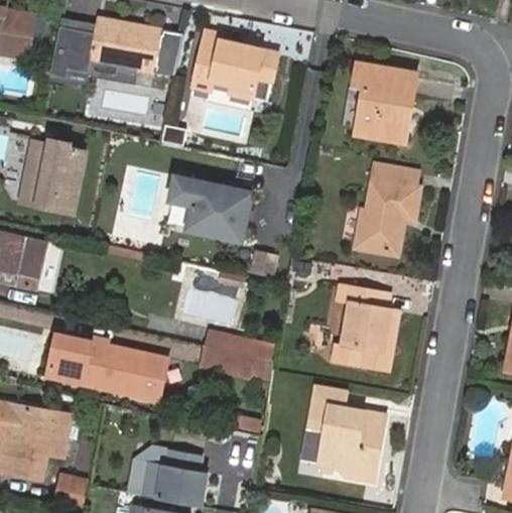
[(4,8),(0,7),(0,54),(25,59),(34,18),(4,11),(4,8)]
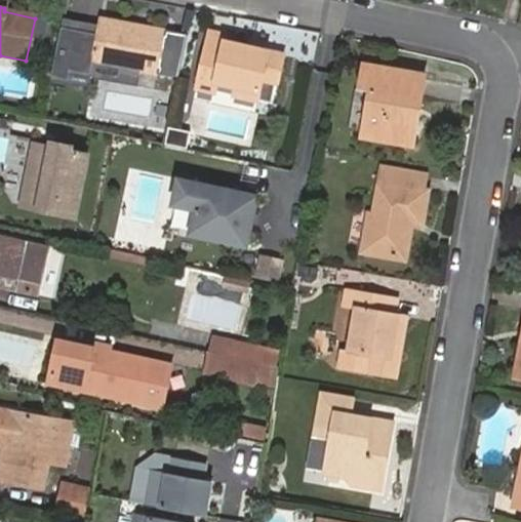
[(56,26),(47,74),(63,76),(65,68),(85,72),(87,59),(134,69),(132,84),(149,87),(152,72),(155,73),(161,35),(162,30),(95,17),(92,33),(56,26)]
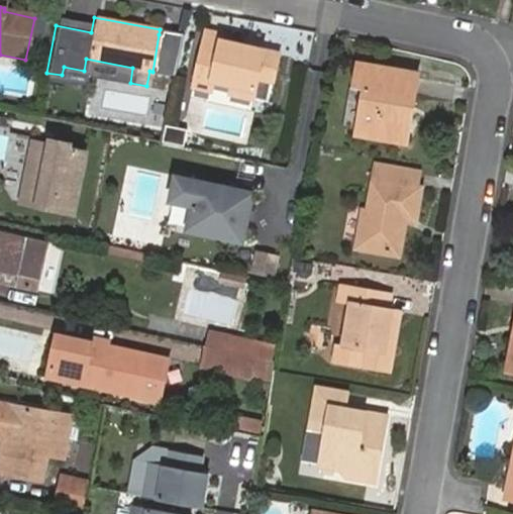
[(217,47),(219,38),(220,34),(202,29),(190,84),(207,88),(210,79),(230,83),(228,90),(250,95),(254,77),(269,80),(276,52),(237,43),(235,52),(217,47)]
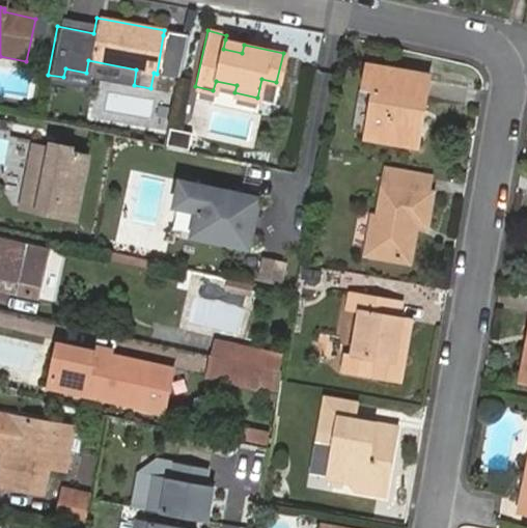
[(157,74),(177,77),(186,39),(163,35),(157,74)]
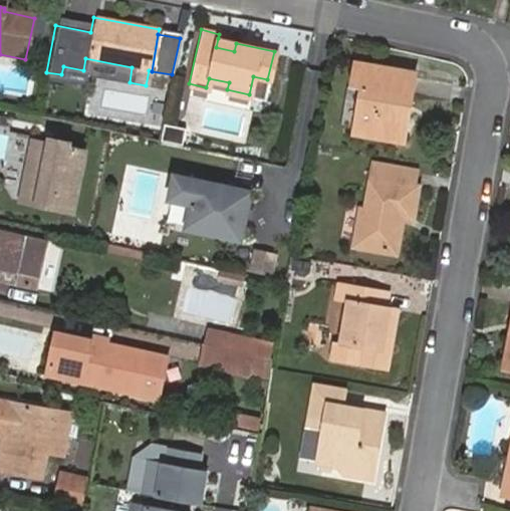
[(236,43),(218,38),(216,47),(234,51),(236,43)]
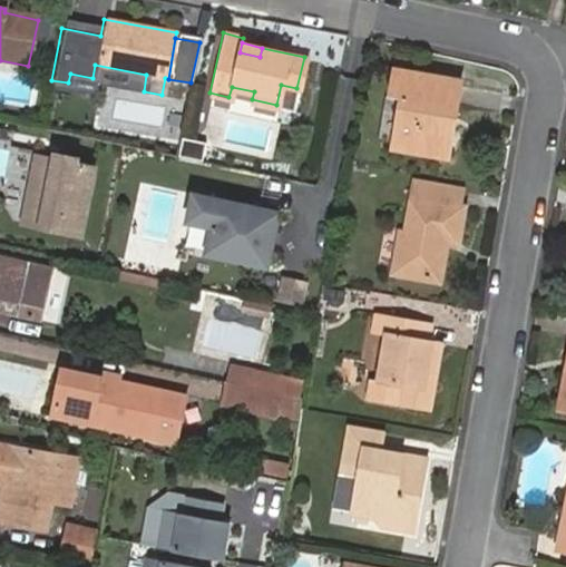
[(445,105),(452,106),(457,79),(392,67),(388,95),(399,97),(391,143),(436,149),(445,105)]
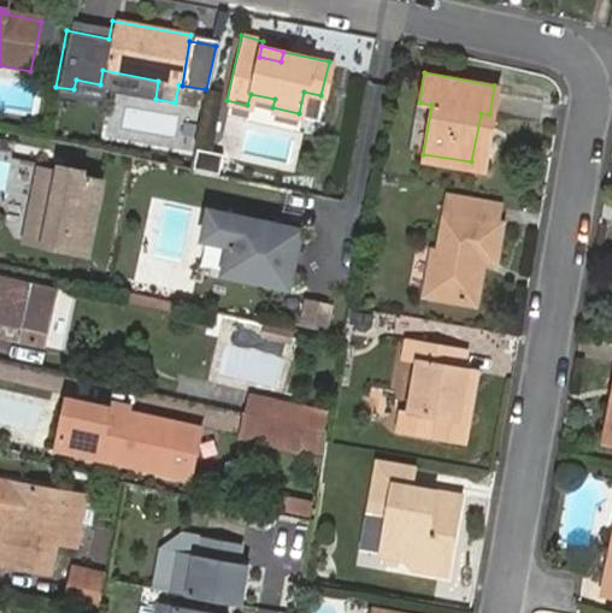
[(481,164),(489,115),(481,113),(471,161),(481,164)]
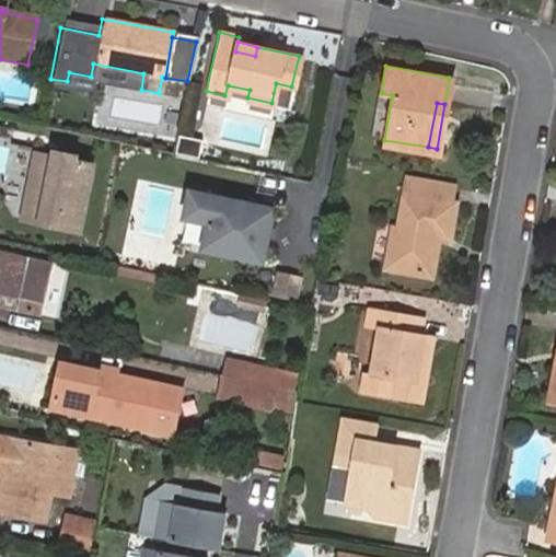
[(194,155),(197,139),(175,135),(171,151),(194,155)]
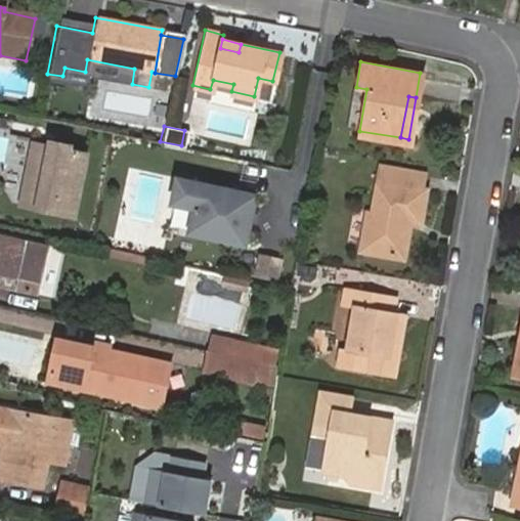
[(31,149),(82,161),(83,153),(32,144),(31,149)]
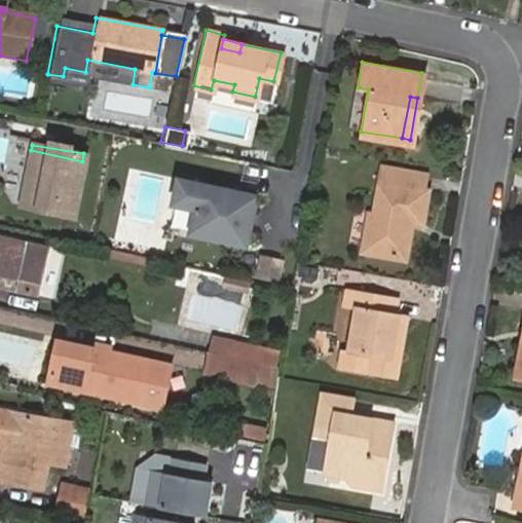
[(74,217),(82,161),(31,150),(21,208),(74,217)]
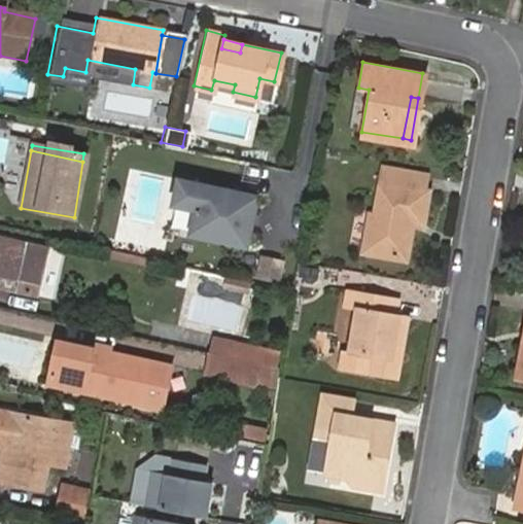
[(381,165),(373,210),(368,210),(361,247),(405,254),(412,217),(422,220),(428,187),(422,186),(423,172),(381,165)]
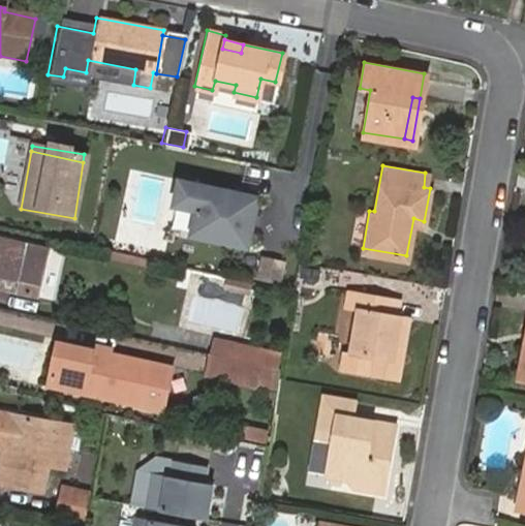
[(117,233),(152,240),(165,176),(129,167),(117,233)]
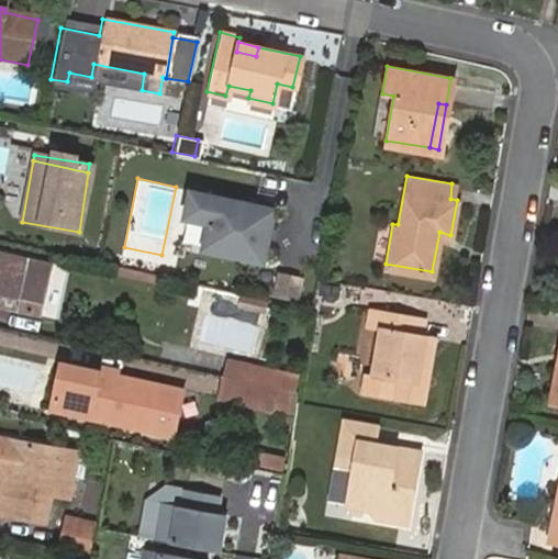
[(270,203),(185,186),(179,214),(203,220),(198,245),(259,257),(270,203)]
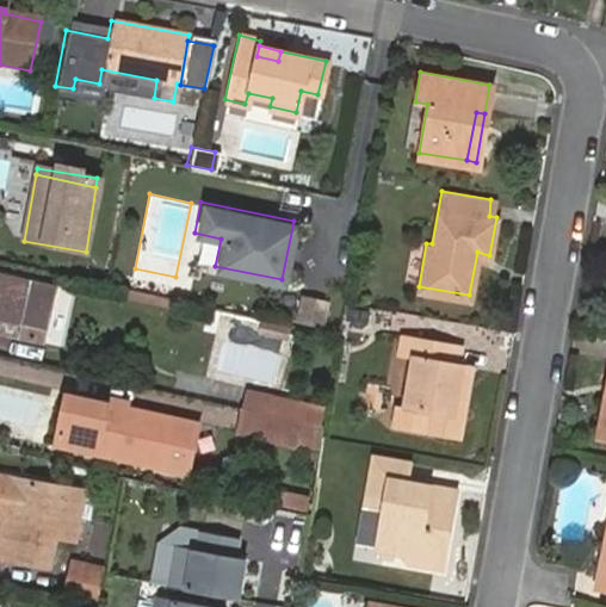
[(0,314),(18,319),(14,334),(41,341),(53,285),(0,272),(0,314)]
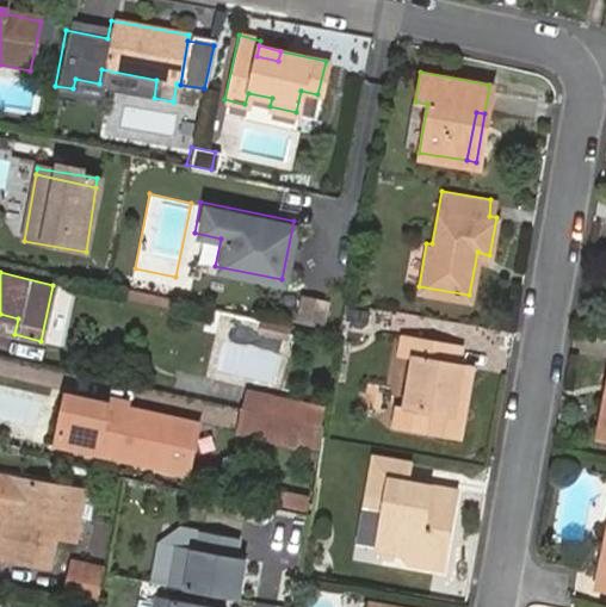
[(327,327),(332,298),(301,292),(295,321),(327,327)]
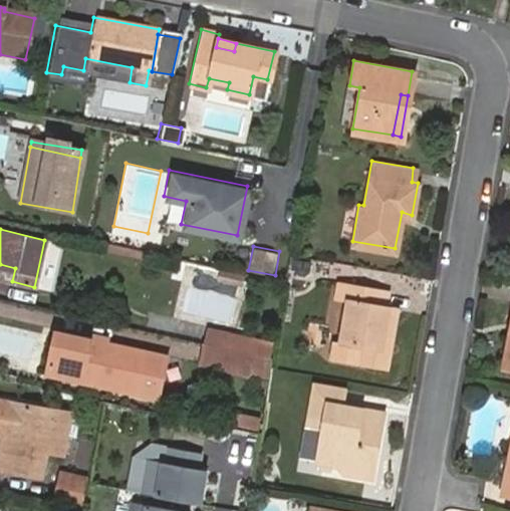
[(0,278),(12,281),(15,268),(0,264),(0,278)]
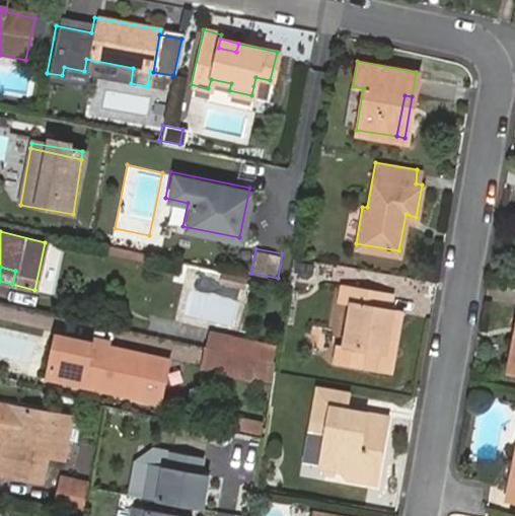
[(236,272),(224,269),(221,282),(234,285),(236,272)]
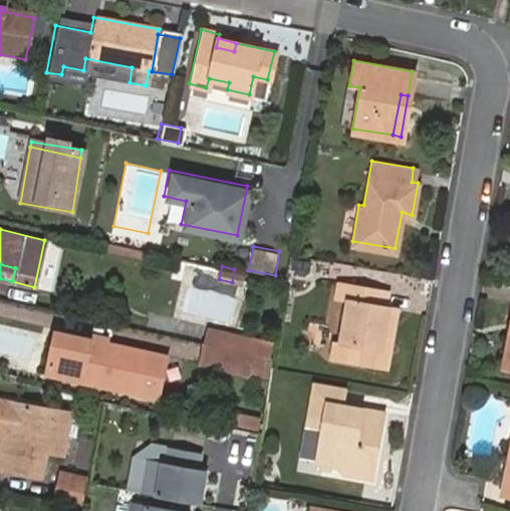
[(243,284),(245,271),(234,269),(232,282),(243,284)]
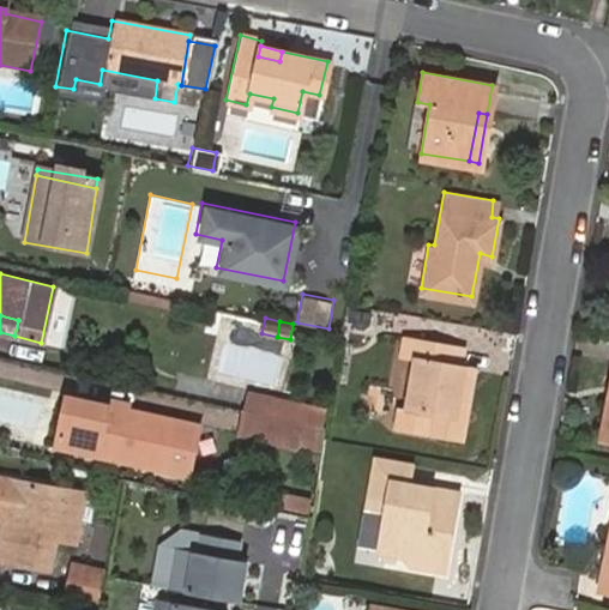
[(446,360),(450,343),(414,337),(410,355),(414,355),(405,405),(396,404),(392,423),(458,434),(462,412),(452,411),(460,363),(456,362),(446,360)]
